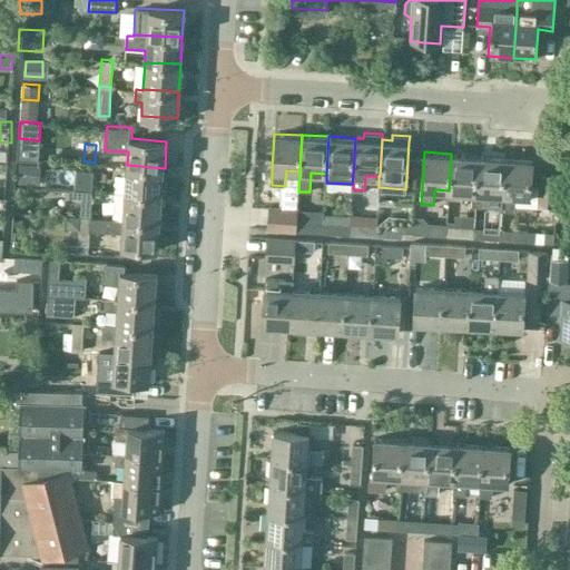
[(451,154),(449,190),(450,190),(461,190),(477,192),(479,155),(451,154)]
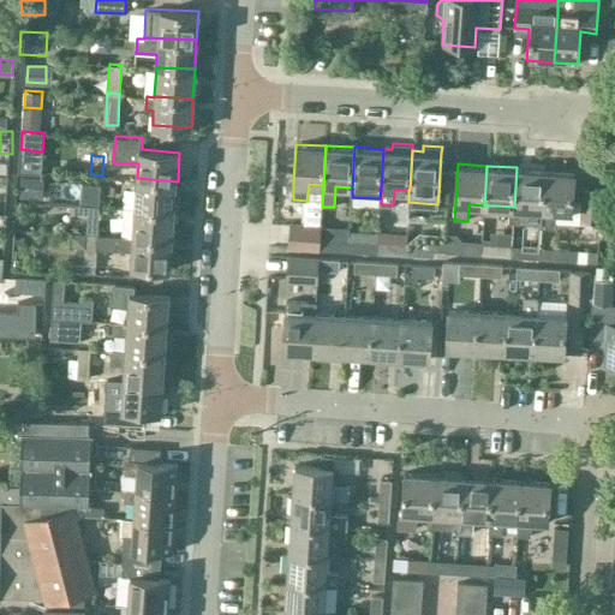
[(514,207),(513,222),(541,224),(542,209),(543,209),(545,169),(517,167),(514,207)]
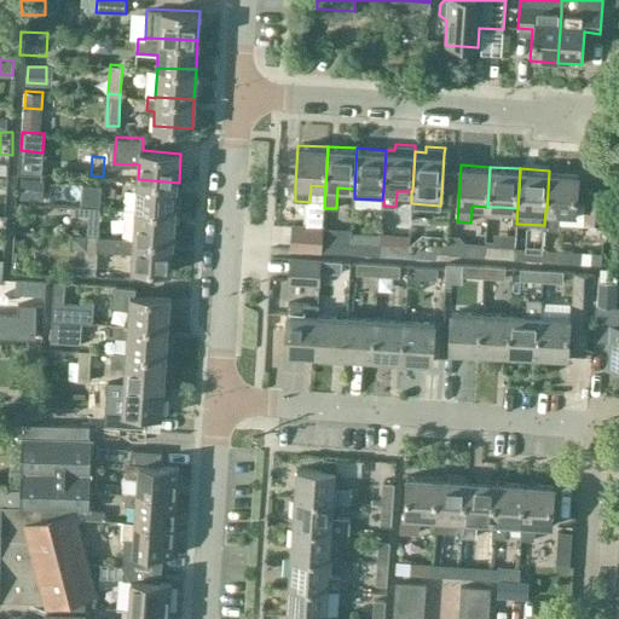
[(544,225),(544,230),(559,231),(559,224),(584,225),(584,221),(585,210),(576,210),(578,173),(549,171),(547,210),(545,210),(544,225)]
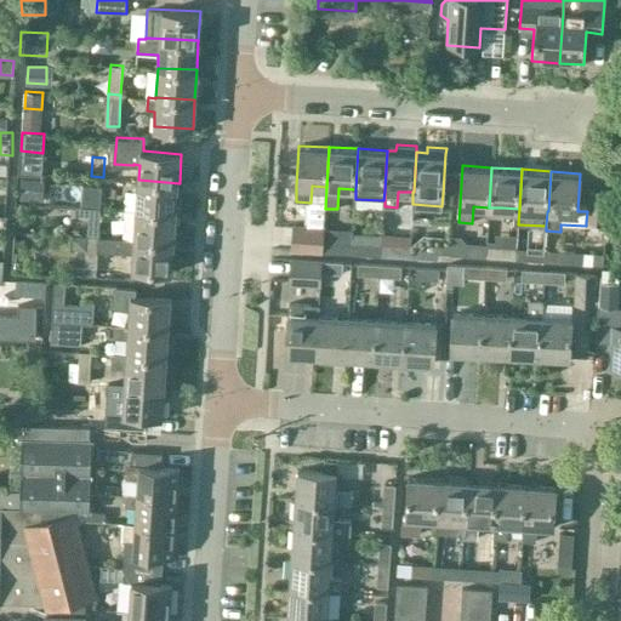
[(43,178),(23,177),(22,198),(43,198),(43,178)]
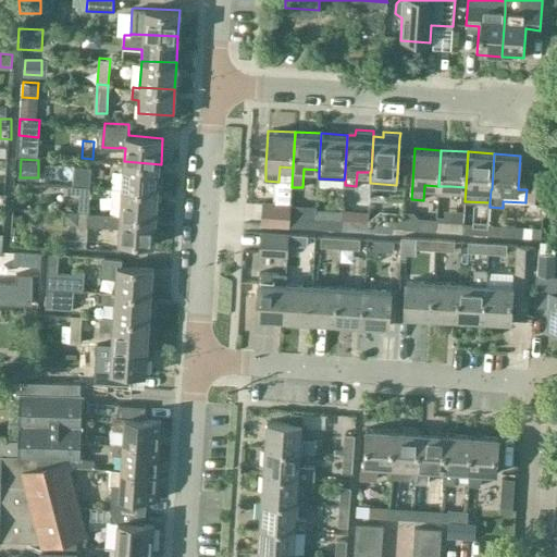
[(159,190),(161,164),(124,161),(122,187),(159,190)]
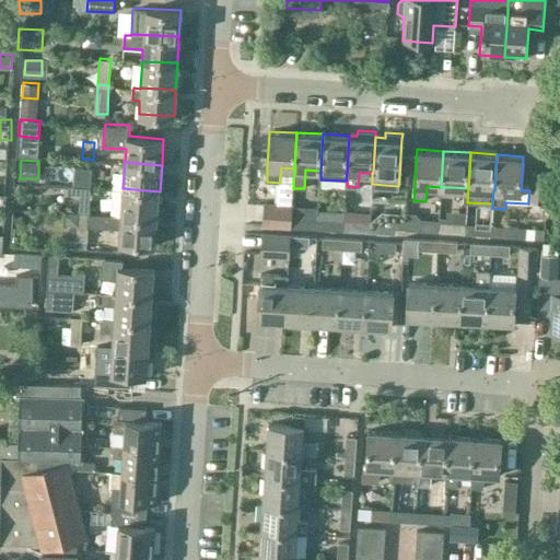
[(70,173),(69,185),(91,186),(92,174),(93,164),(70,163),(70,173)]
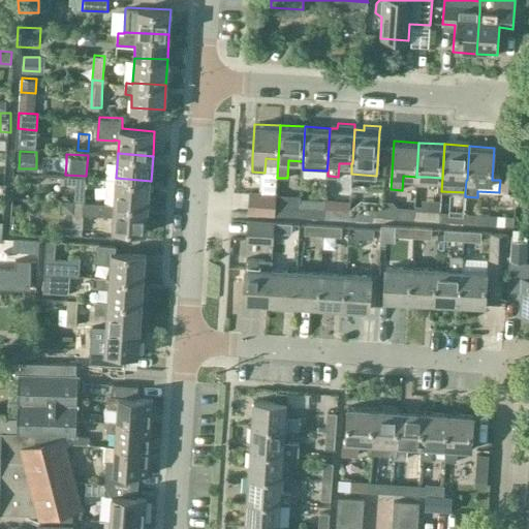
[(516,190),(518,160),(502,159),(500,180),(499,189),(516,190)]
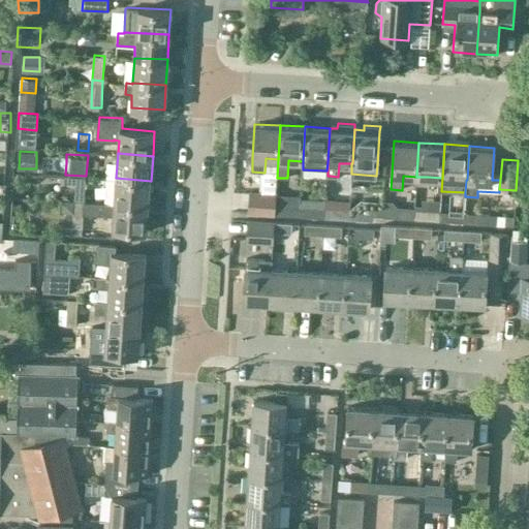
[(86,185),(86,176),(65,175),(64,183),(75,184),(86,185)]
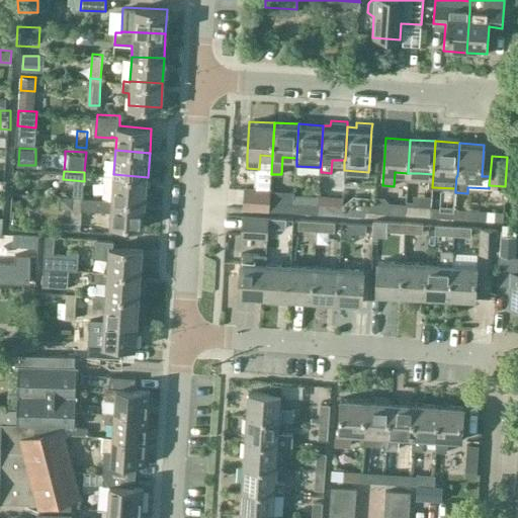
[(146,201),(148,177),(113,174),(112,199),(146,201)]
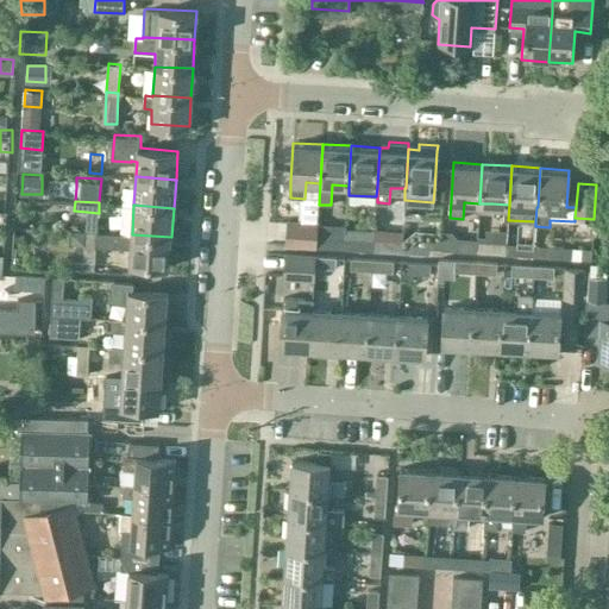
[(286,245),(315,248),(316,236),(318,236),(319,224),(288,221),(286,245)]
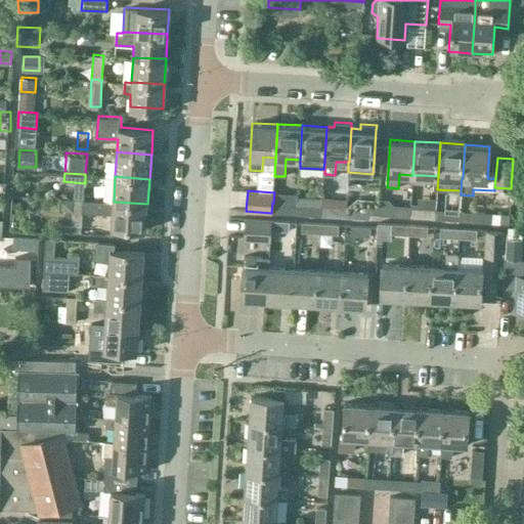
[(84,200),(74,199),(60,198),(59,210),(64,210),(63,232),(72,233),(72,225),(72,224),(73,211),(83,212),(113,214),(112,226),(111,235),(131,236),(131,227),(145,228),(147,204),(114,202),(113,202),(84,200)]
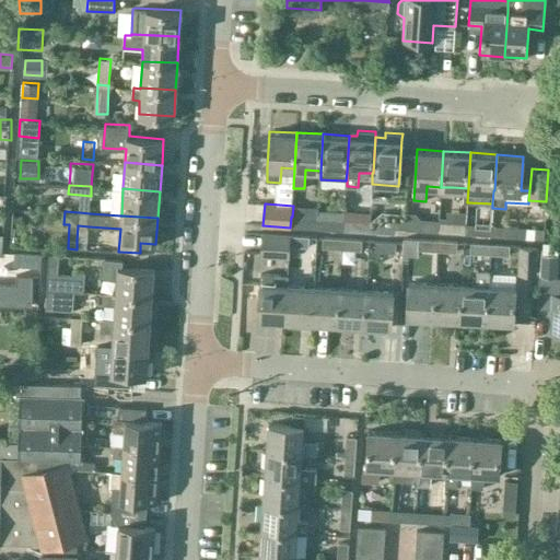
[(383,211),(370,221),(370,232),(396,234),(396,230),(404,230),(405,213),(383,211)]
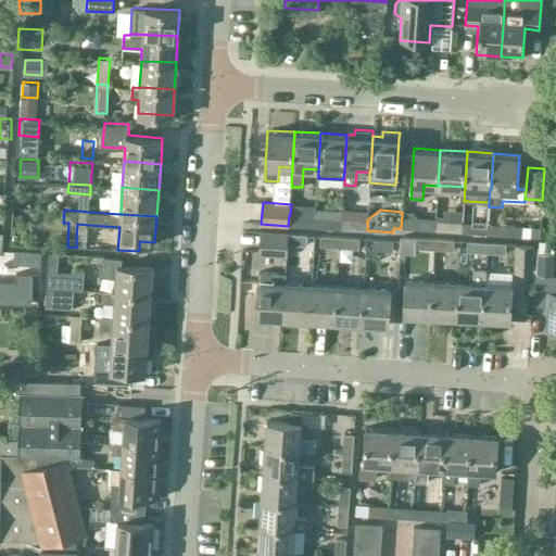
[(401,228),(436,230),(436,220),(418,219),(414,213),(402,212),(402,218),(401,228)]
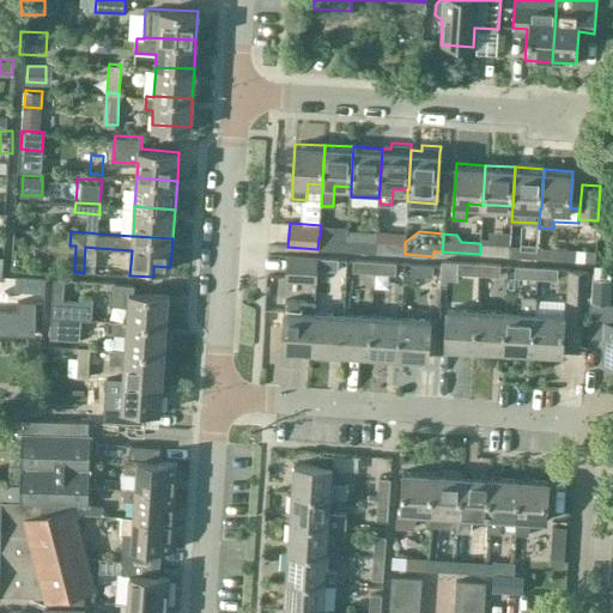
[(349,238),(320,237),(319,237),(317,249),(347,250),(349,238)]
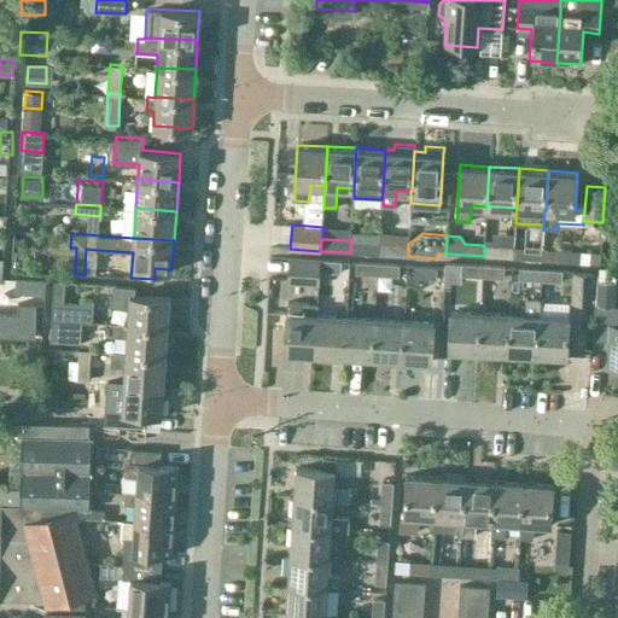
[(379,255),(380,243),(351,240),(350,252),(379,255)]
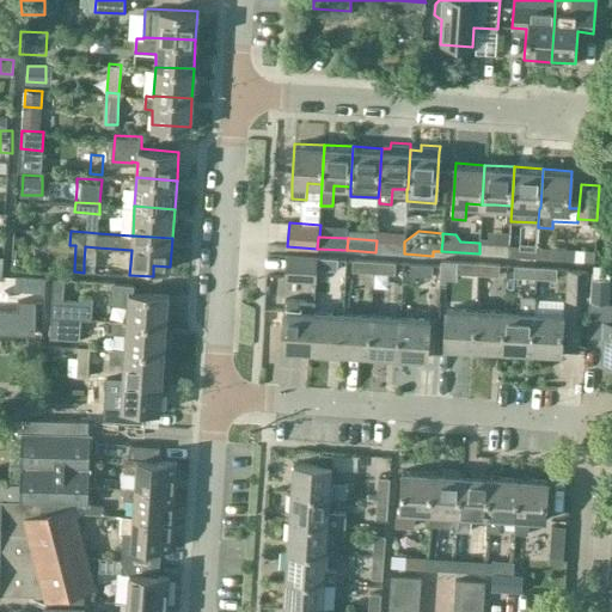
[(404,254),(404,242),(377,240),(375,252),(404,254)]
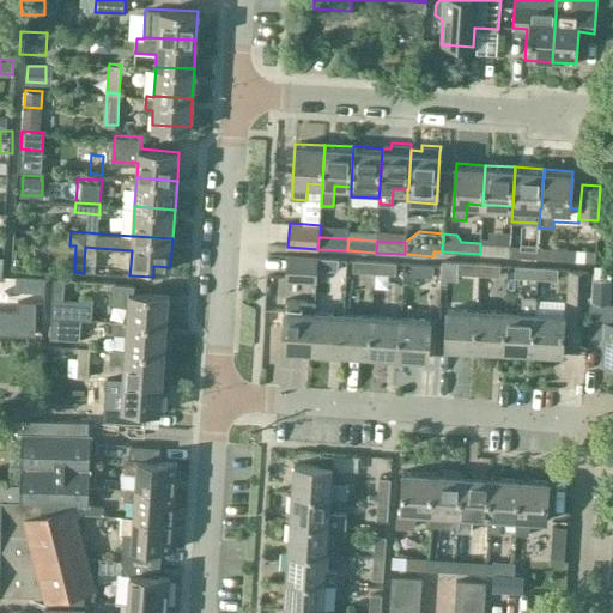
[(509,256),(510,244),(480,243),(480,254),(509,256)]
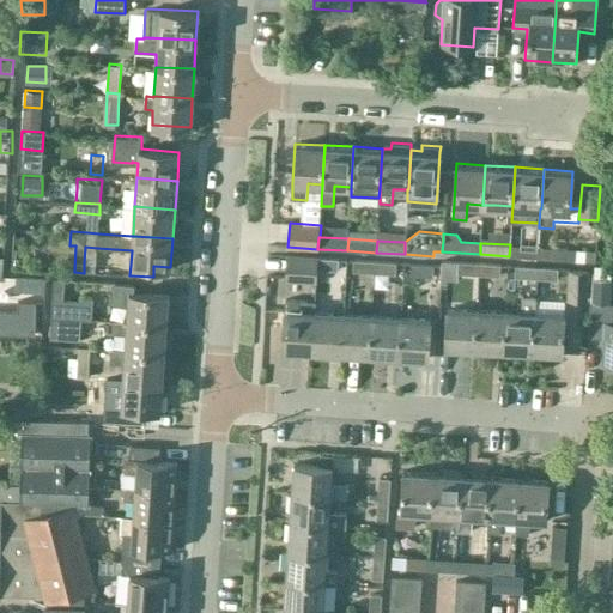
[(538,258),(539,247),(510,244),(509,256),(538,258)]
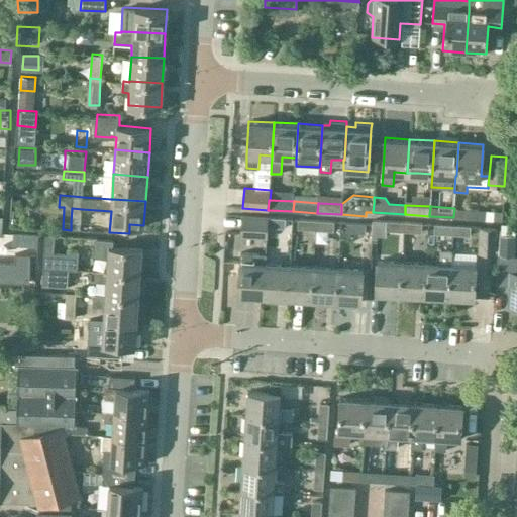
[(461,208),(461,218),(477,219),(477,209),(461,208)]
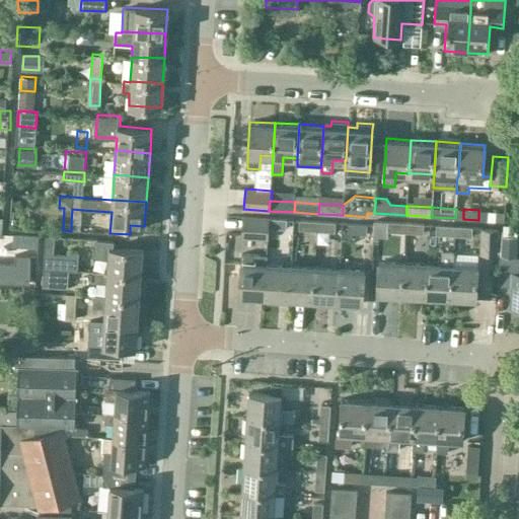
[(268,240),(269,228),(268,228),(269,218),(242,217),(241,238),(268,240)]
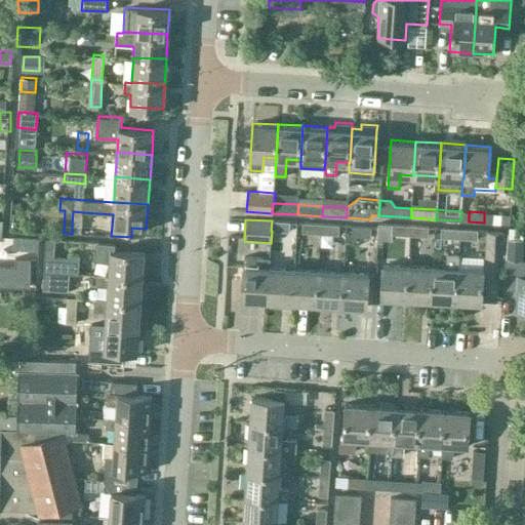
[(290,221),(272,220),(271,231),(272,231),(290,232),(290,221)]
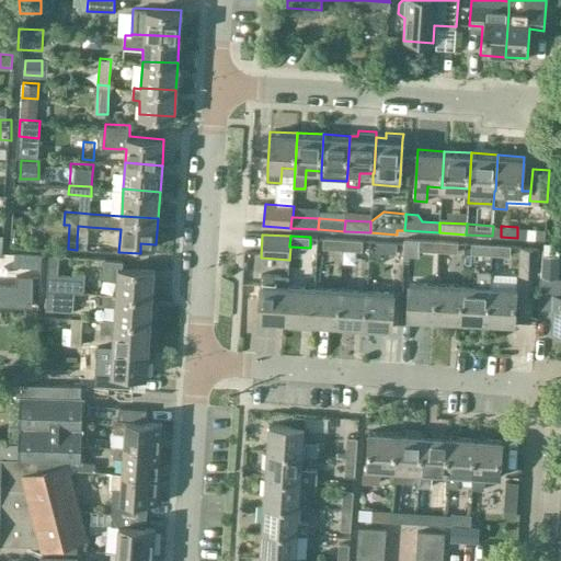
[(343,250),(343,239),(323,238),(323,248),(343,250)]
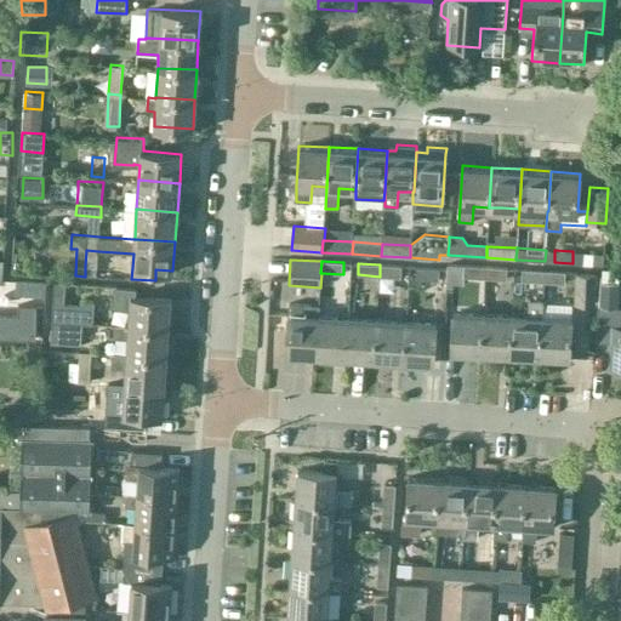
[(402,266),(380,265),(380,277),(400,278),(402,266)]
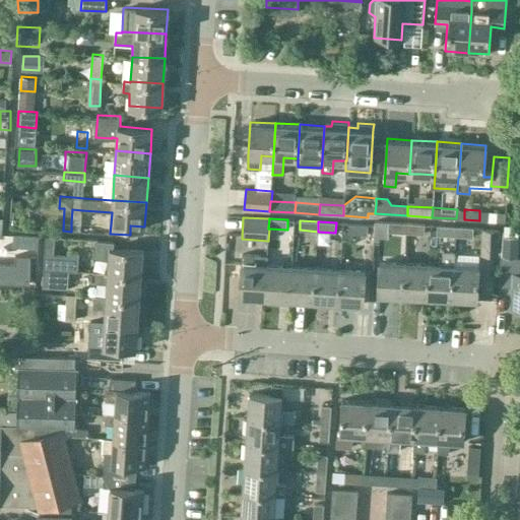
[(406,233),(407,222),(388,221),(388,232),(406,233)]
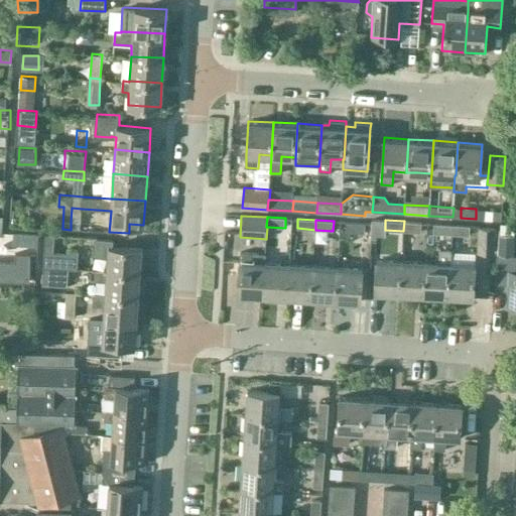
[(71,222),(71,230),(80,230),(81,221),(71,221),(71,222)]
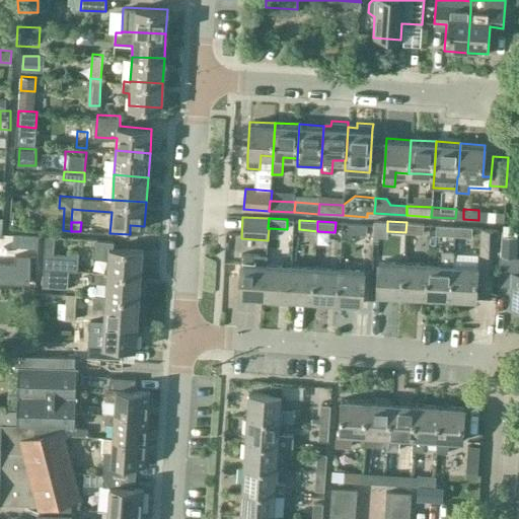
[(425,223),(406,222),(405,232),(424,233),(425,223)]
